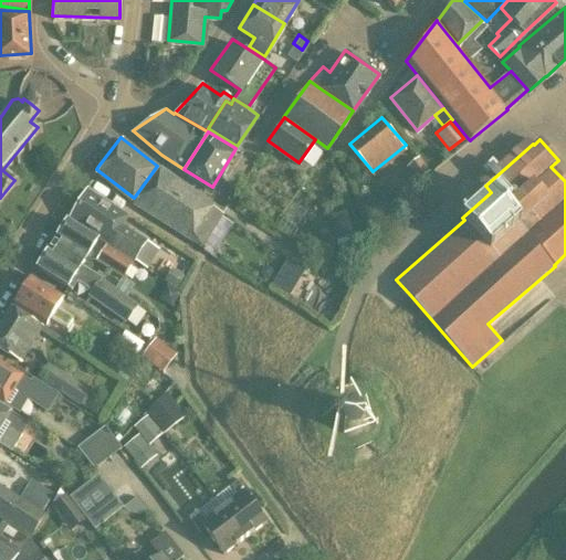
[(419,178),(429,170),(417,155),(407,162),(419,178)]
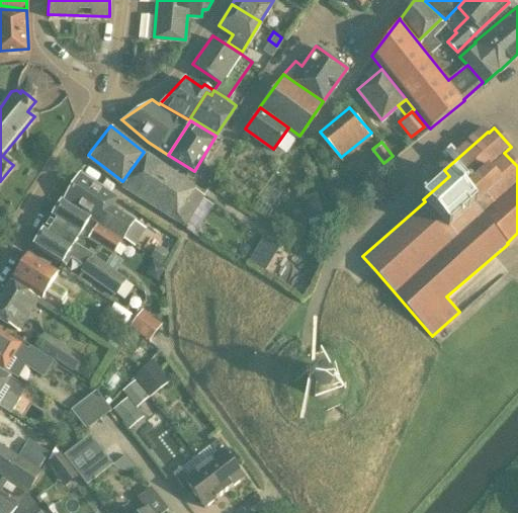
[(182,219),(201,191),(144,152),(122,181),(182,219)]
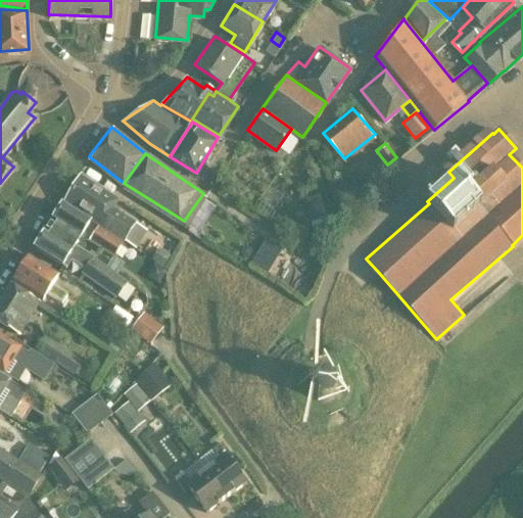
[(144,227),(127,216),(112,206),(112,205),(119,196),(81,172),(63,200),(101,224),(124,238),(146,252),(156,235),(144,227)]
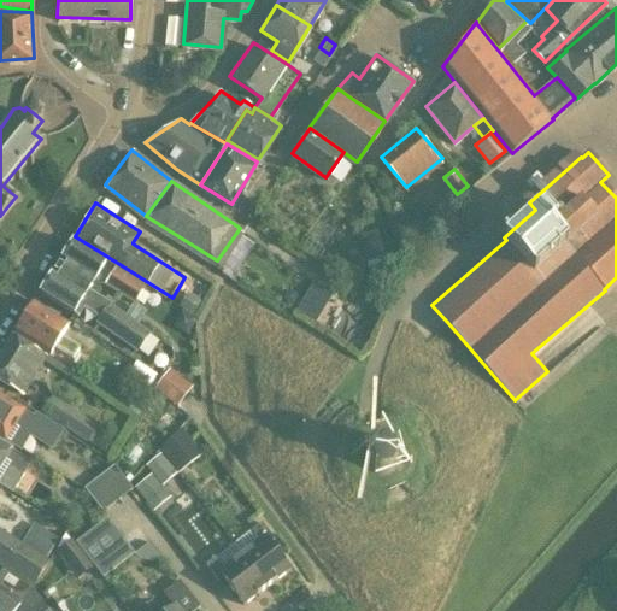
[(72,238),(57,263),(75,275),(71,280),(87,289),(88,287),(97,274),(117,288),(134,299),(145,283),(74,239),(72,238)]
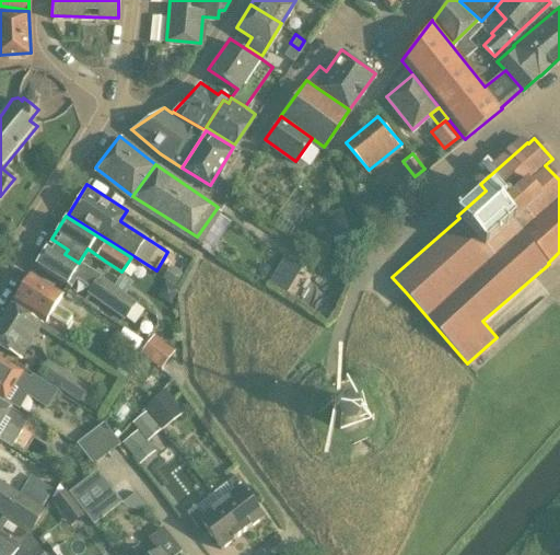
[(68,250),(51,239),(37,262),(68,281),(71,284),(76,276),(91,286),(88,290),(126,314),(136,298),(100,273),(94,269),(80,261),(79,263),(65,254),(68,250)]
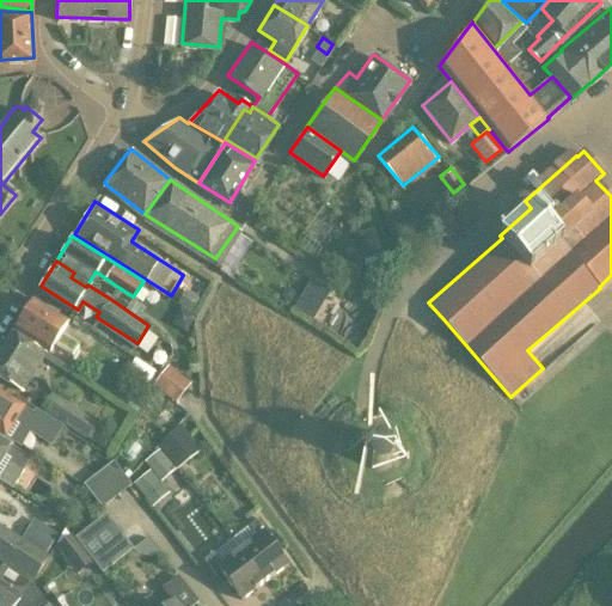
[(310,277),(299,299),(320,308),(330,287),(310,277)]
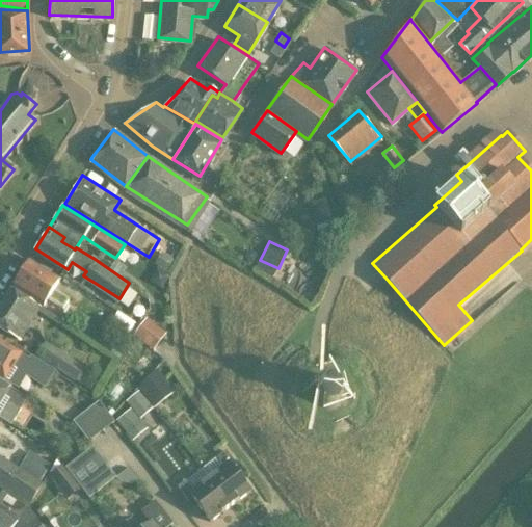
[(63,306),(70,295),(53,285),(58,277),(29,259),(14,284),(43,301),(47,295),(63,306)]
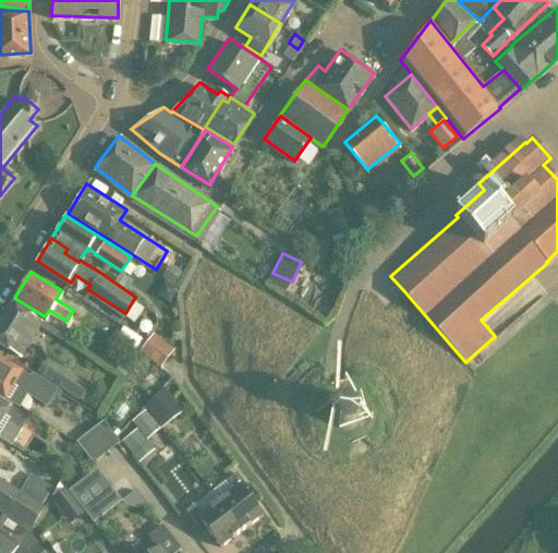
[(0,340),(17,351),(21,353),(41,319),(8,299),(0,311),(0,340)]
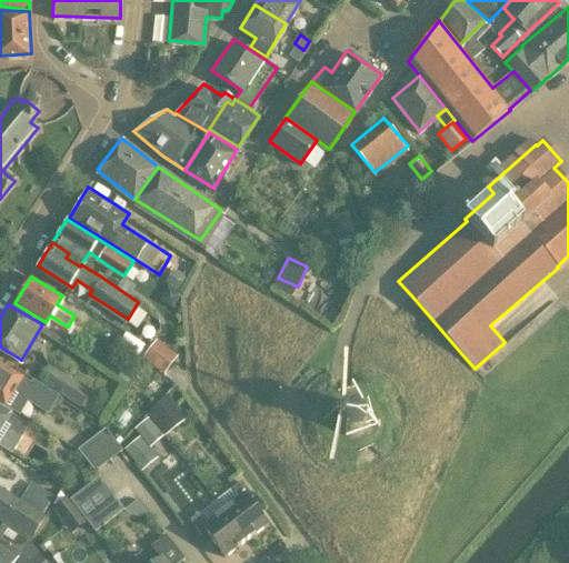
[(142,354),(163,370),(175,354),(177,351),(156,335),(142,354)]
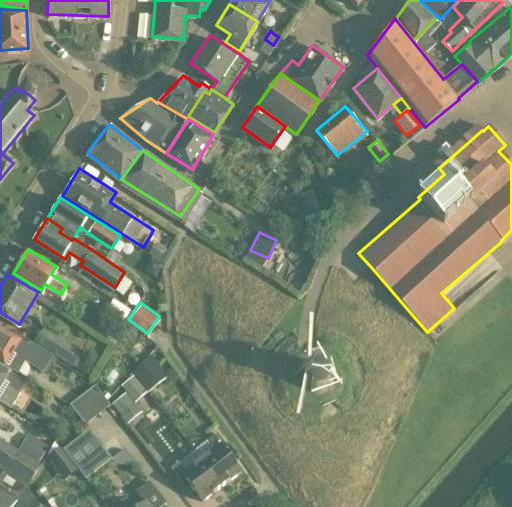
[(0,324),(0,359),(3,361),(11,348),(43,368),(53,352),(31,338),(29,342),(0,324)]
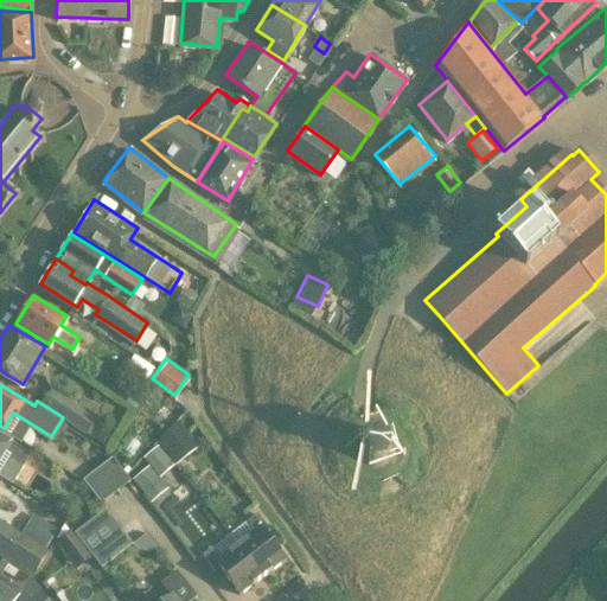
[(95,416),(51,387),(40,402),(85,432),(95,416)]
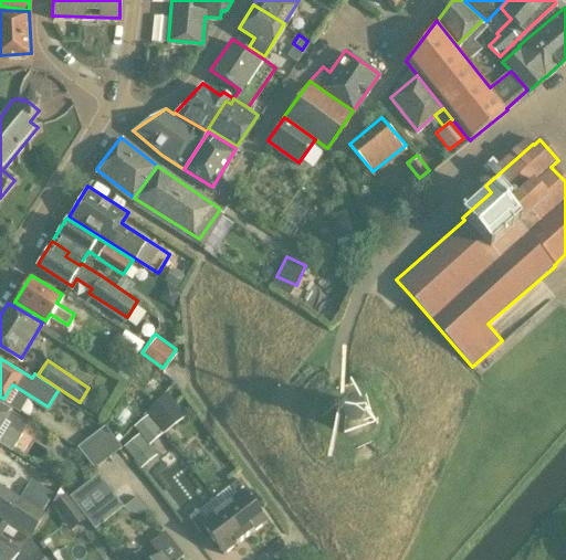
[(174,398),(167,390),(147,409),(164,430),(185,412),(174,398)]
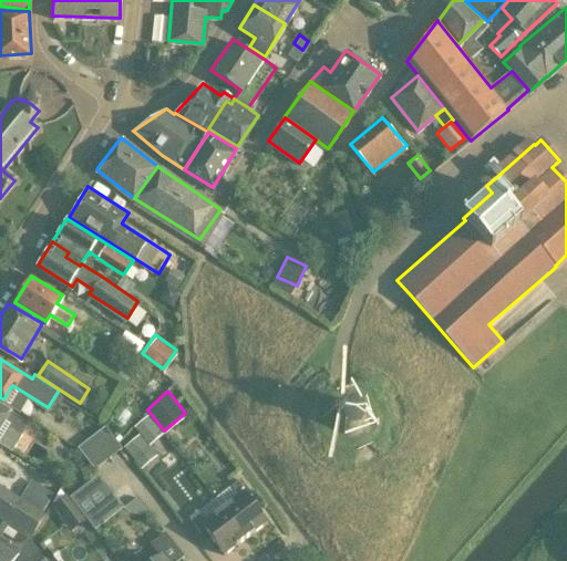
[(360,425),(366,413),(361,405),(350,401),(347,403),(341,405),(339,416),(342,425),(350,427),(356,426),(360,425)]
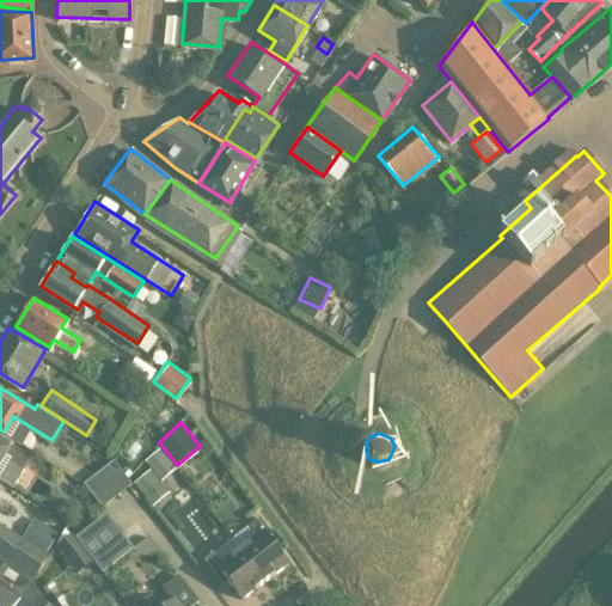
[(0,459),(5,453),(24,465),(31,453),(0,434),(0,459)]
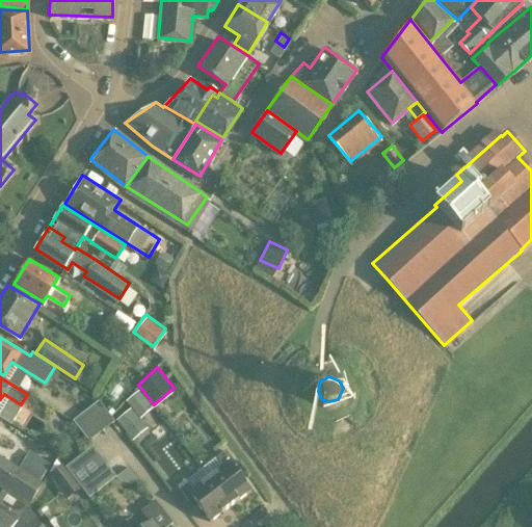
[(138,415),(152,404),(138,388),(125,398),(138,415)]
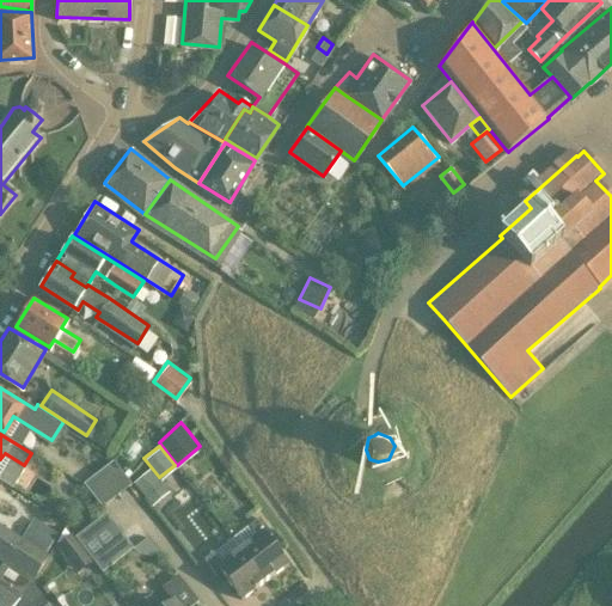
[(130,482),(112,458),(99,469),(117,493),(130,482)]
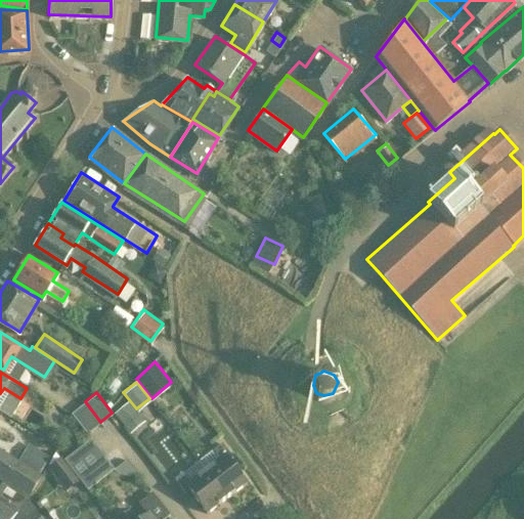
[(143,419),(128,399),(115,411),(130,430),(143,419)]
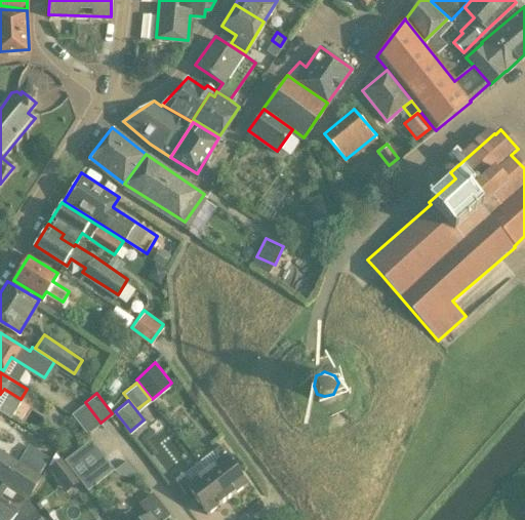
[(24,448),(46,464),(52,454),(30,440),(24,448)]
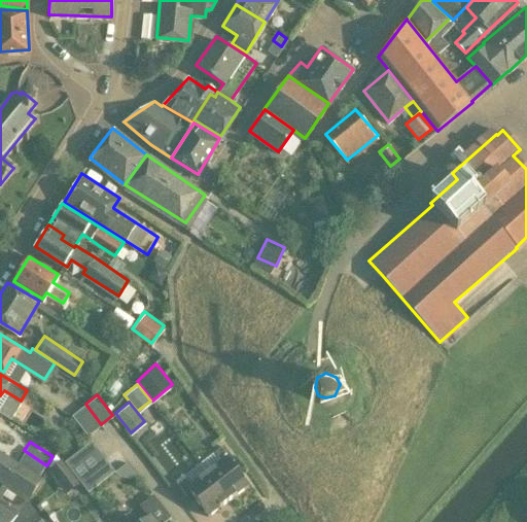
[(221,459),(206,472),(227,499),(247,484),(230,461),(234,458),(223,444),(214,450),(221,459)]
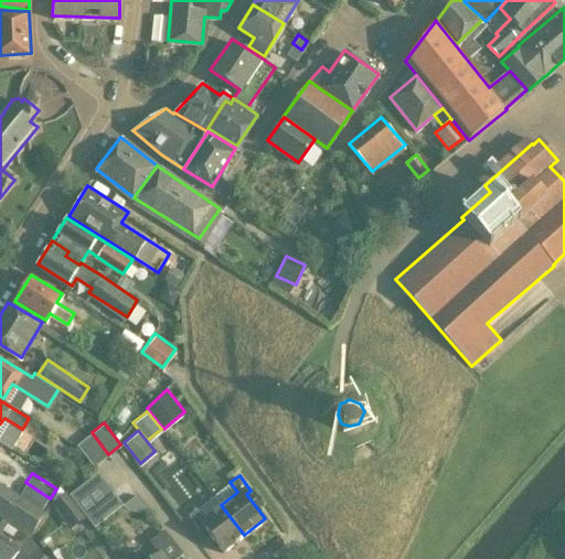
[(0,511),(31,530),(44,509),(0,482),(0,511)]
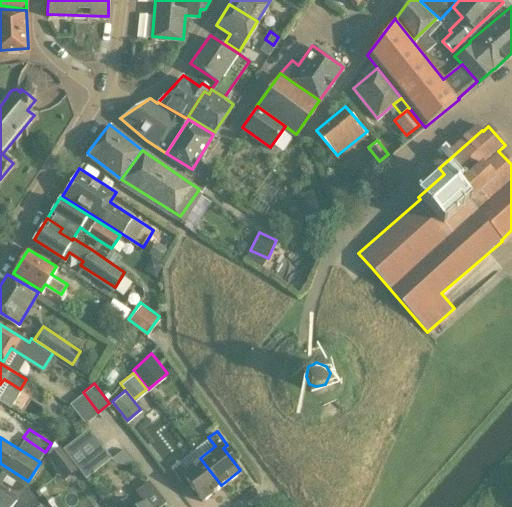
[(82,457),(92,470),(111,455),(102,443),(82,457)]
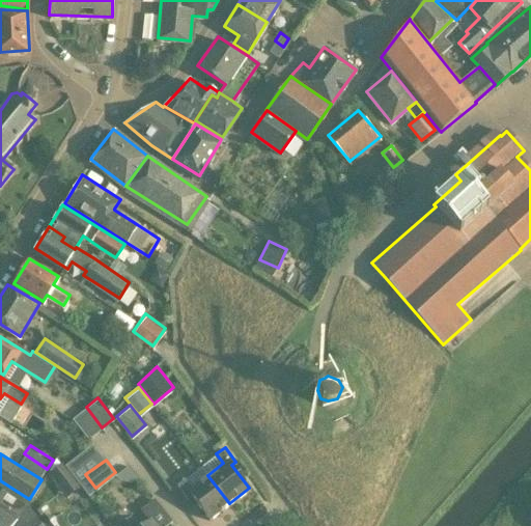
[(50,472),(66,495),(81,485),(64,462),(50,472)]
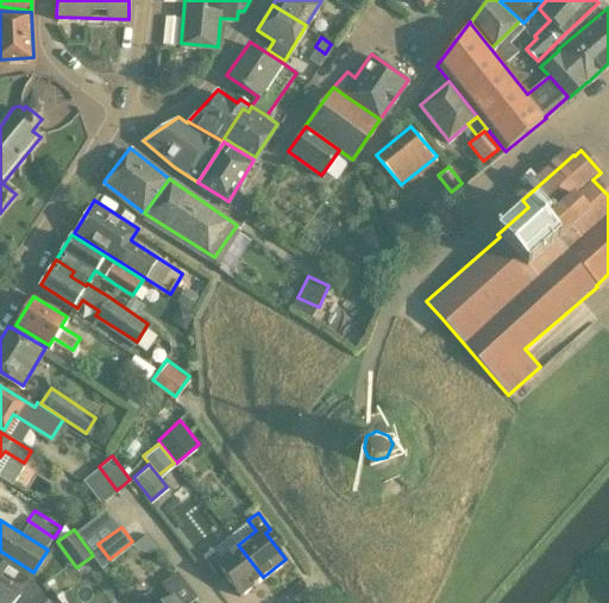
[(148,531),(135,541),(139,547),(155,550),(159,546),(148,531)]
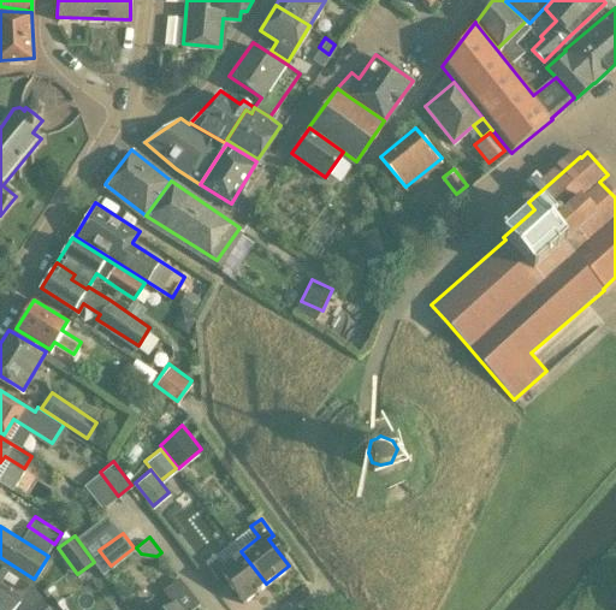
[(223,574),(243,600),(266,584),(241,551),(223,564),(214,554),(205,561),(218,578),(223,574)]
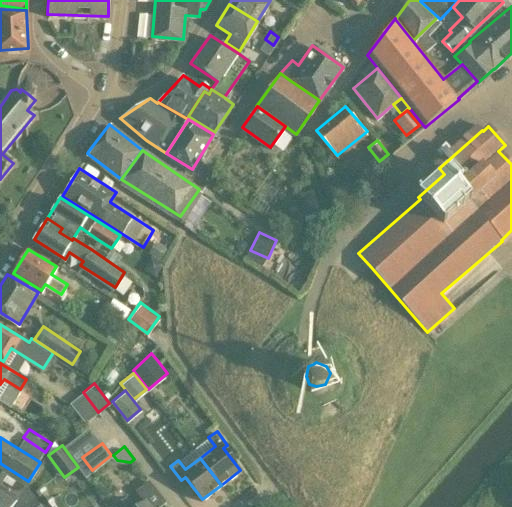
[(116,504),(117,506),(157,506),(165,501),(148,479),(135,489),(144,501),(135,506),(133,506),(126,497),(116,504)]
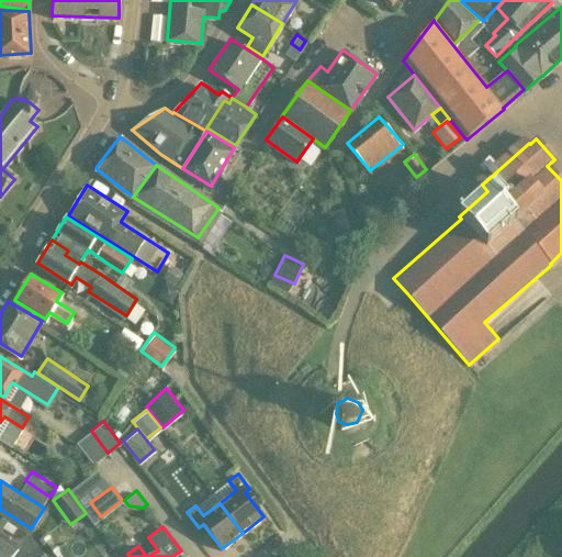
[(0,556),(9,556),(20,545),(0,530),(0,556)]
